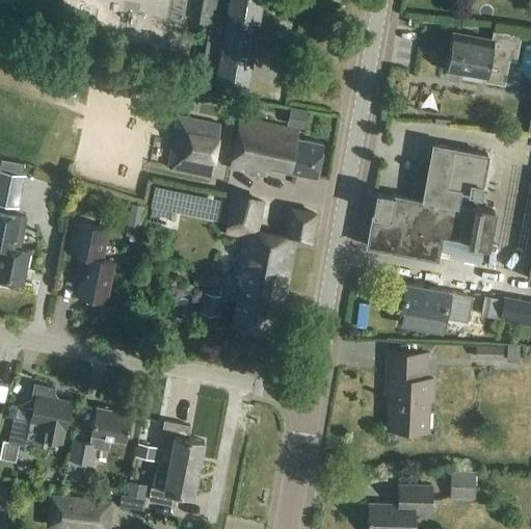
[(249,87),(263,0),(205,0),(201,25),(212,27),(204,78),(209,79),(208,80),(221,82),(220,93),(239,96),(241,86),(249,87)]
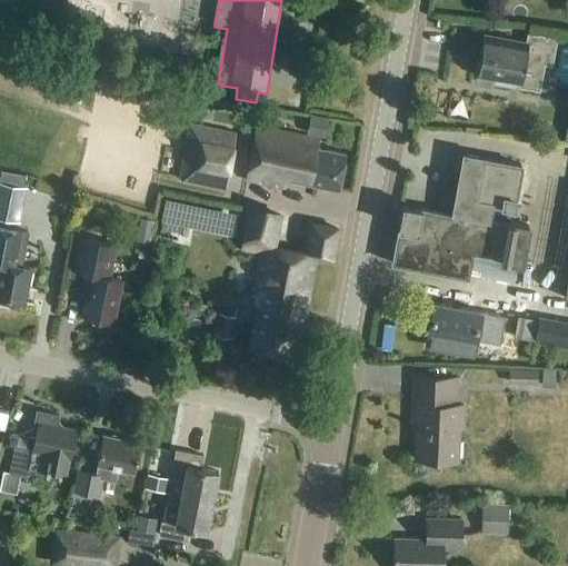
[(554,67),(558,40),(532,36),(530,47),(488,37),(480,80),(497,82),(497,86),(542,92),(547,66),(554,67)]
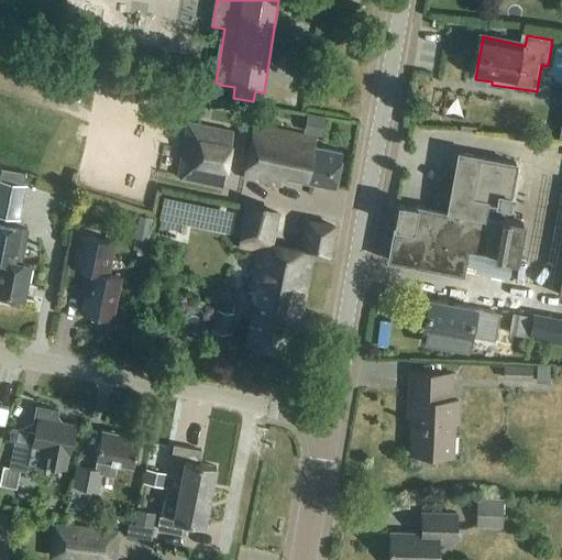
[(459,36),(451,77),(473,81),(480,41),(459,36)]
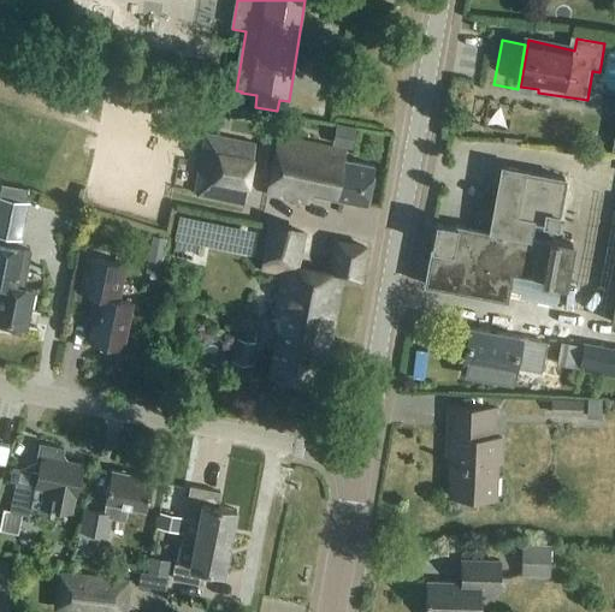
[(190,67),(191,58),(159,52),(155,67),(176,71),(176,65),(190,67)]
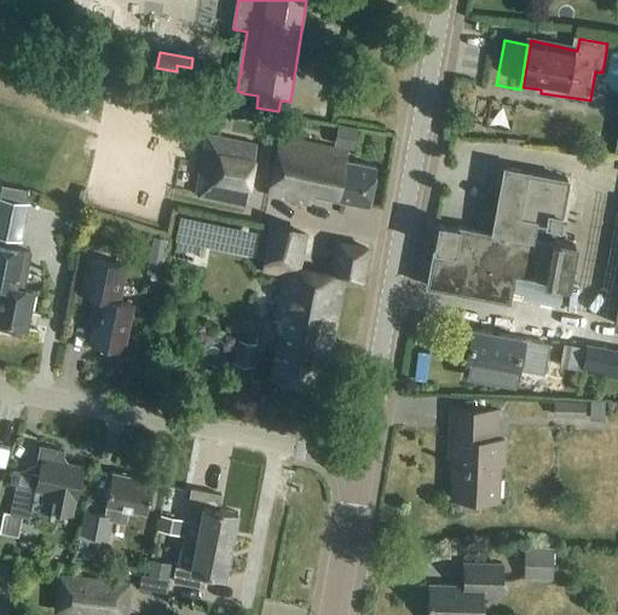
[(232,114),(231,122),(259,128),(261,119),(232,114)]
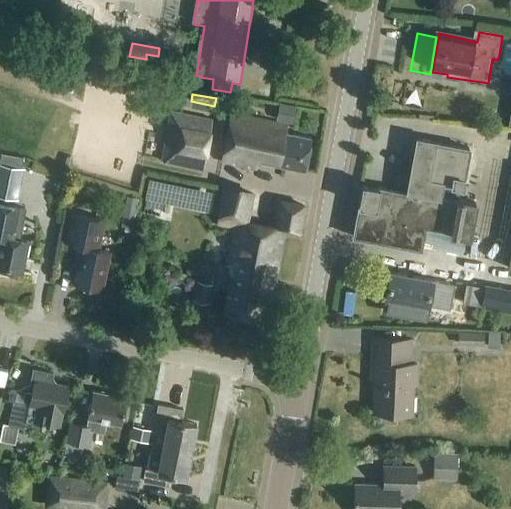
[(281,107),(277,124),(293,127),(296,110),(281,107)]
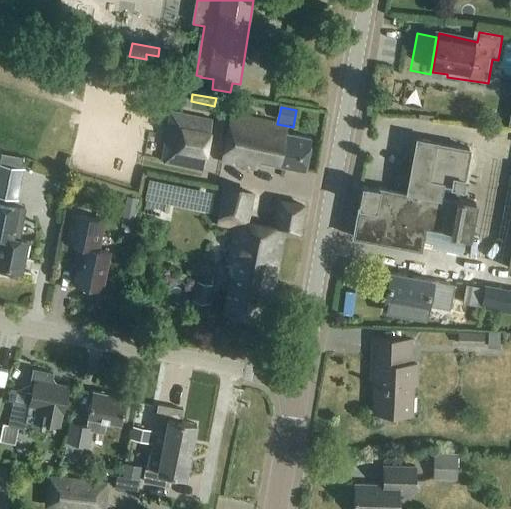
[(203,174),(213,123),(172,115),(162,165),(203,174)]
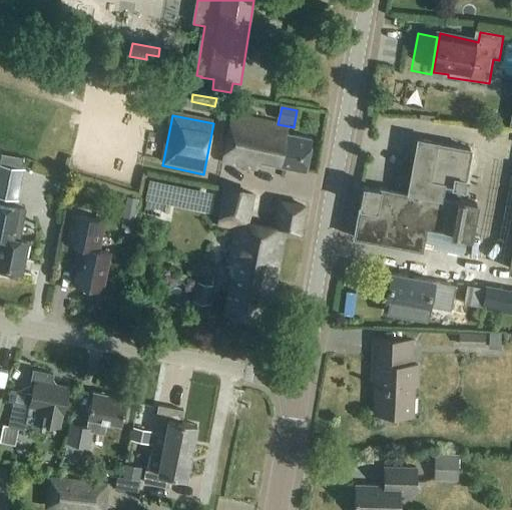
[(308,173),(313,141),(287,136),(289,127),(232,117),(224,160),(226,165),(259,171),(261,163),(308,173)]
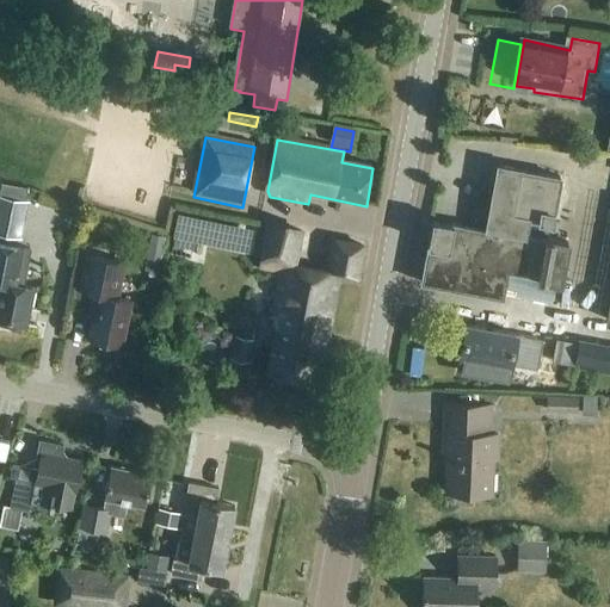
[(555,227),(562,179),(498,166),(487,233),(433,223),(423,285),(504,301),(506,289),(518,291),(517,297),(554,303),(558,284),(564,284),(570,242),(549,239),(550,231),(529,228),(530,222),(555,227)]
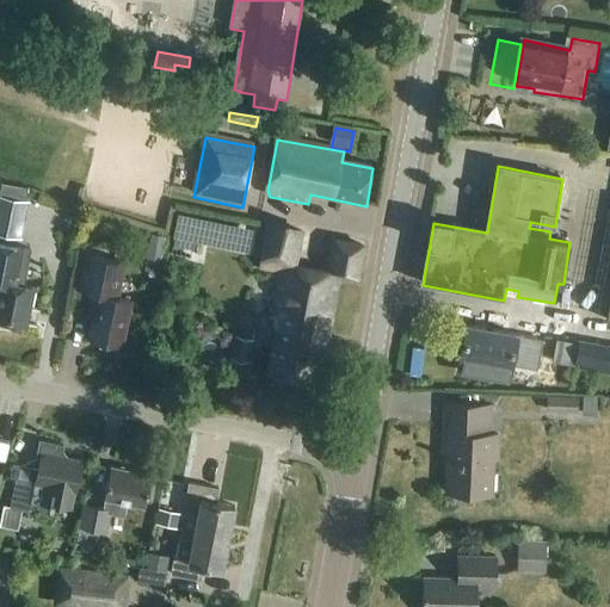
[(0,237),(24,242),(30,205),(28,204),(30,192),(1,186),(0,192),(0,237)]
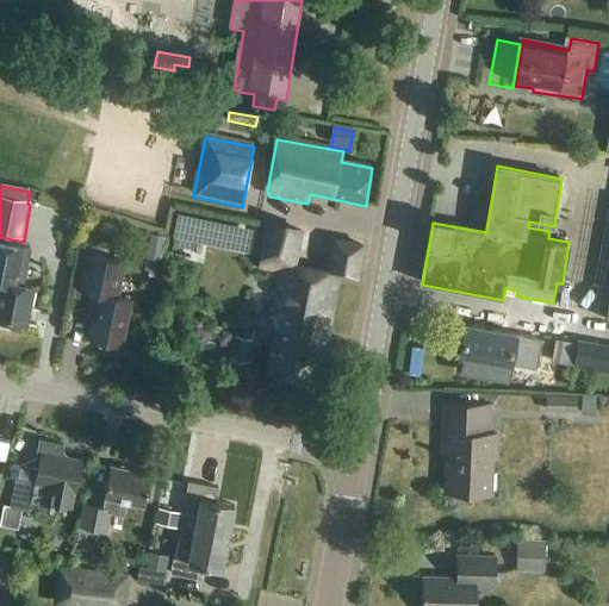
[(322,276),(296,273),(302,237),(268,231),(261,270),(280,274),(272,320),(274,320),(273,328),(279,329),(275,349),(273,348),(269,367),(269,368),(268,376),(311,383),(317,350),(327,351),(339,279),(358,282),(364,251),(328,245),(322,276)]
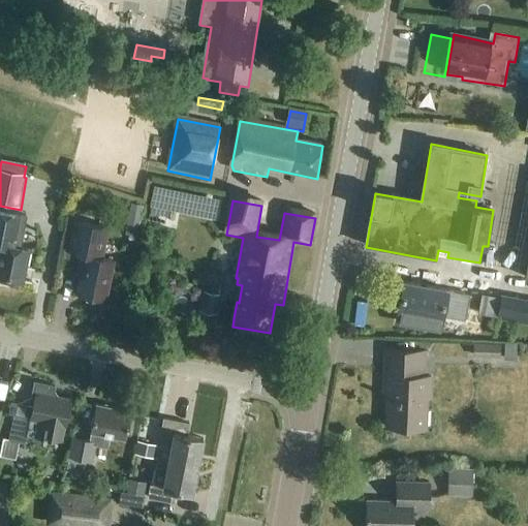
[(132,207),(129,222),(140,224),(143,209),(132,207)]
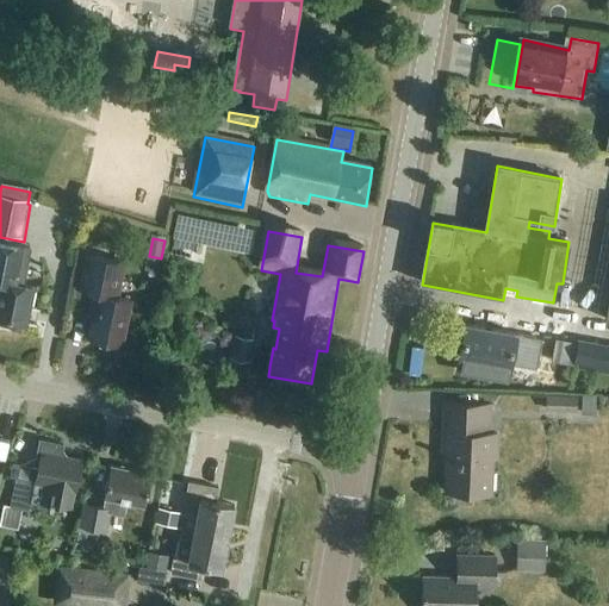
[(0,323),(28,329),(35,292),(23,289),(31,249),(0,243),(0,323)]
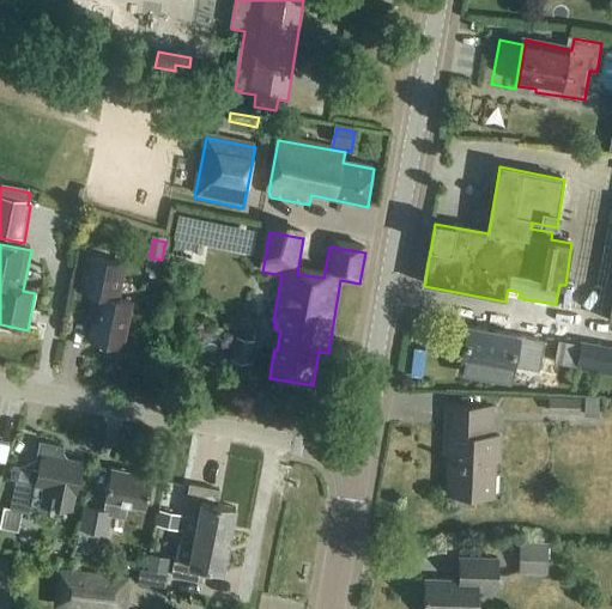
[(122,351),(132,305),(119,303),(122,285),(126,267),(88,259),(80,294),(97,299),(94,314),(97,315),(91,343),(122,351)]
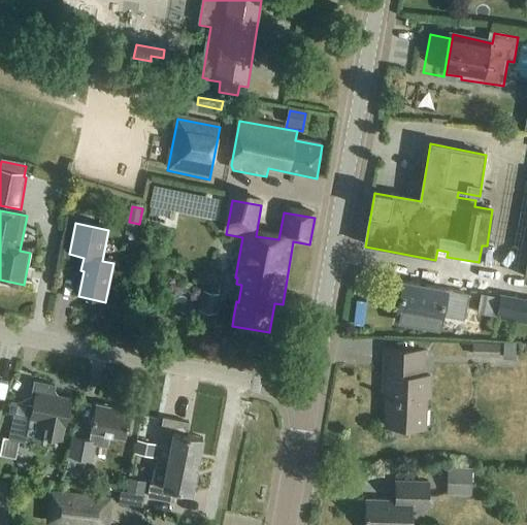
[(447,295),(448,292),(405,284),(400,310),(401,310),(398,324),(439,332),(443,312),(458,315),(462,297),(447,295)]
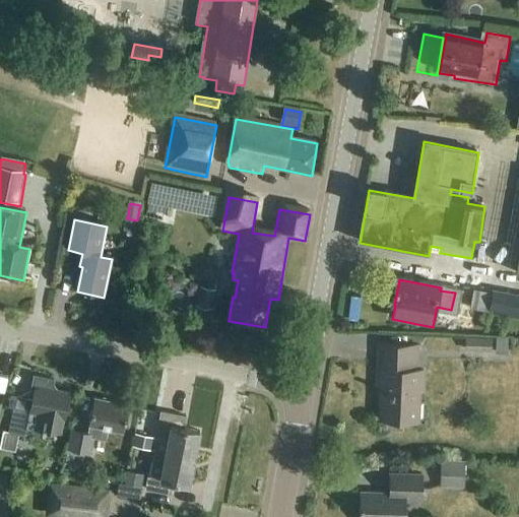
[(214,313),(218,293),(201,288),(197,309),(214,313)]
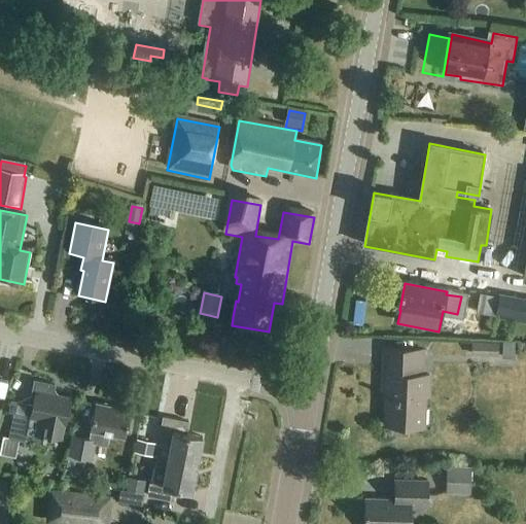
[(472,358),(500,359),(501,345),(472,344),(472,358)]
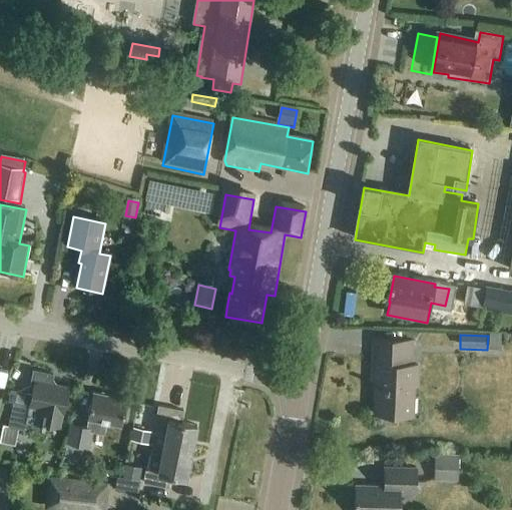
[(419,390),(419,369),(410,369),(410,345),(376,343),(374,381),(378,381),(377,418),(414,420),(415,390),(419,390)]
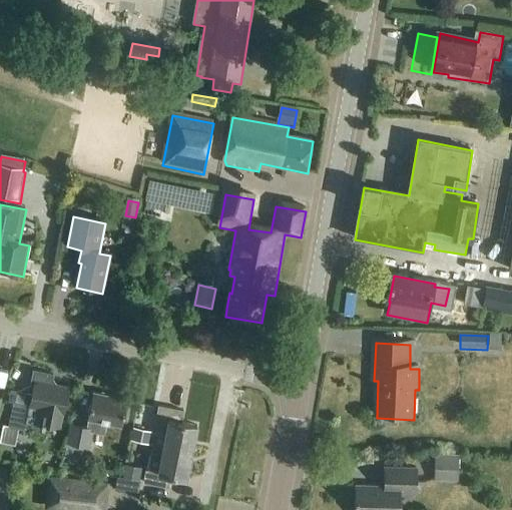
[(64,416),(69,390),(53,387),(55,377),(34,373),(31,387),(20,393),(12,392),(10,405),(15,406),(10,430),(25,434),(28,422),(41,425),(61,428),(64,416)]
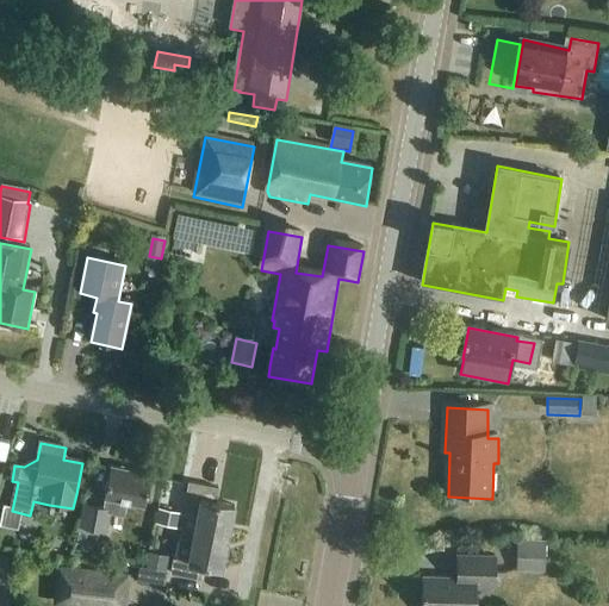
[(145,508),(151,476),(111,469),(105,501),(107,501),(105,512),(87,508),(79,548),(104,553),(111,517),(126,520),(129,505),(145,508)]
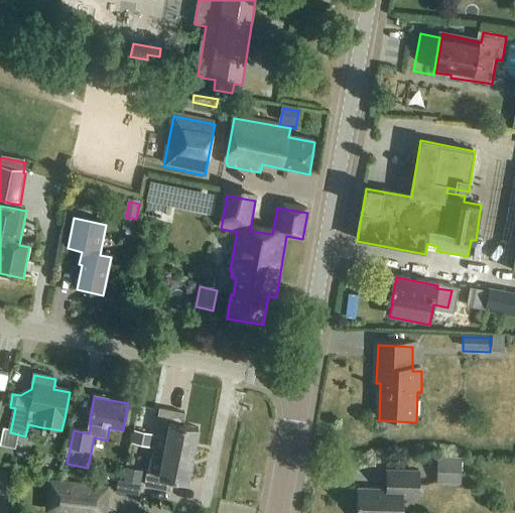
[(153,450),(195,457),(200,430),(184,427),(186,414),(161,410),(158,425),(170,428),(167,440),(156,438),(153,450)]
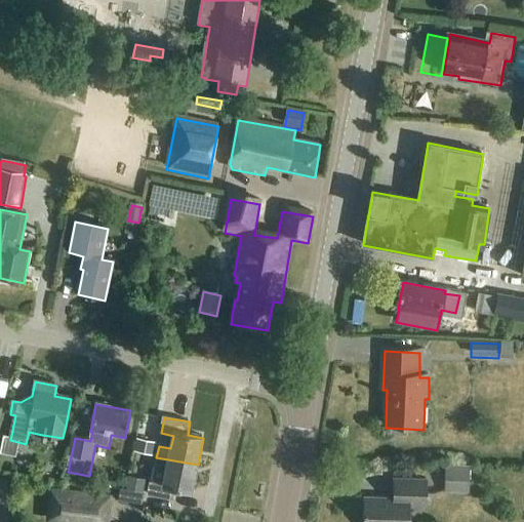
[(139,442),(137,453),(156,457),(159,446),(139,442)]
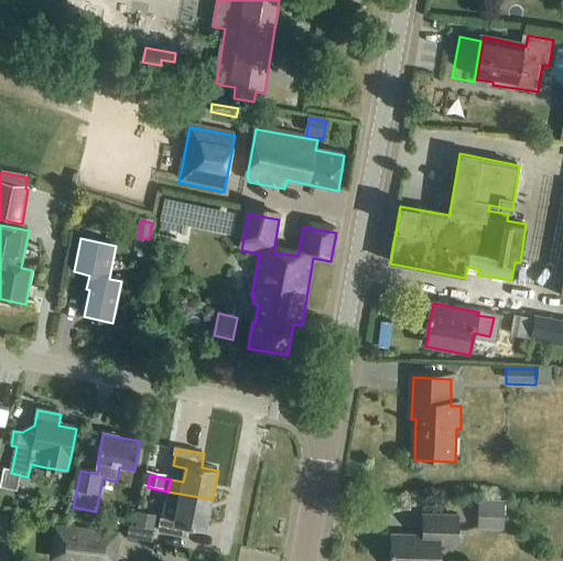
[(207,530),(213,499),(168,492),(165,505),(179,507),(176,519),(163,516),(160,533),(187,539),(190,527),(207,530)]
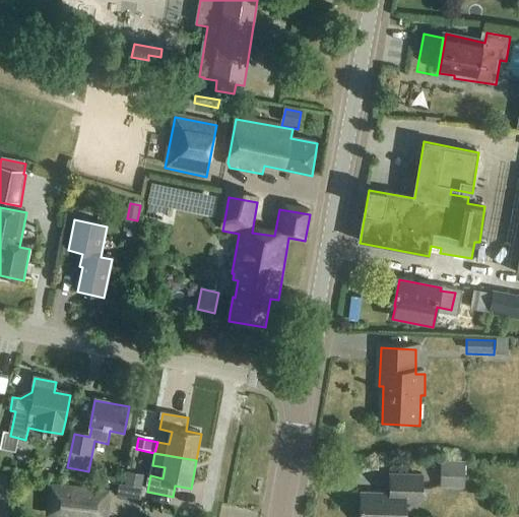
[(465,491),(466,464),(442,463),(441,490),(465,491)]
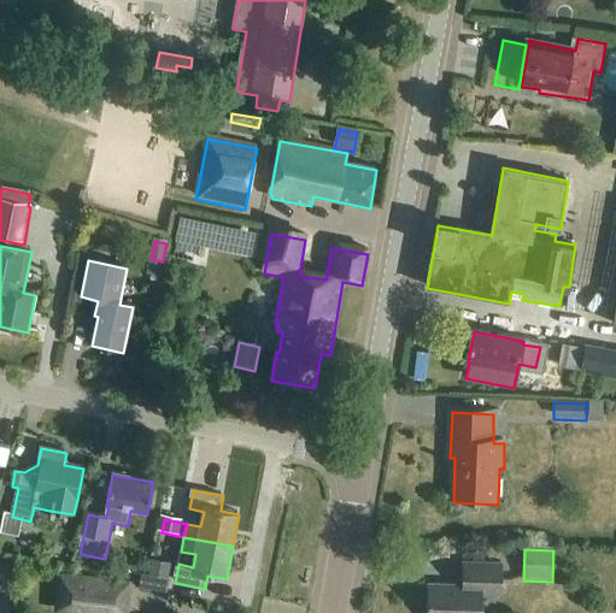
[(168,597),(172,565),(153,561),(150,576),(142,575),(139,593),(168,597)]
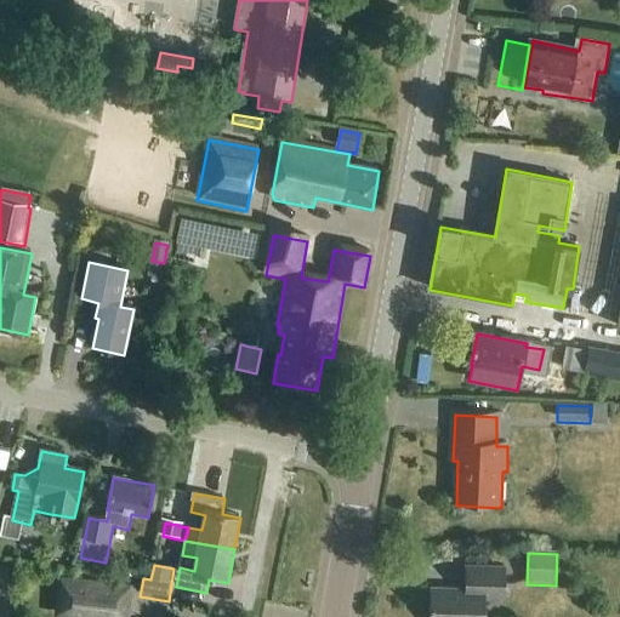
[(50,584),(51,572),(22,569),(21,578),(33,580),(32,582),(50,584)]
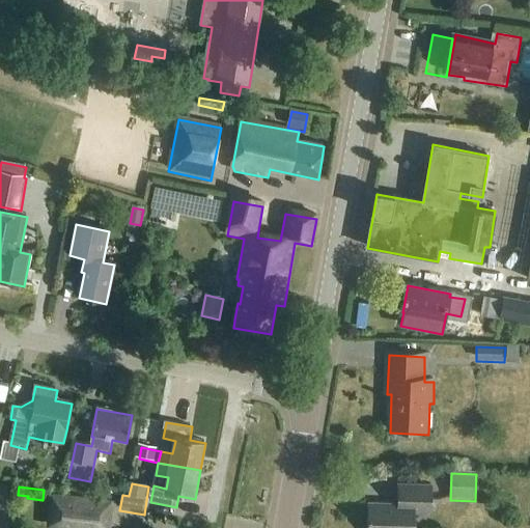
[(433,512),(434,488),(400,487),(399,506),(370,506),(369,527),(415,527),(416,512),(433,512)]
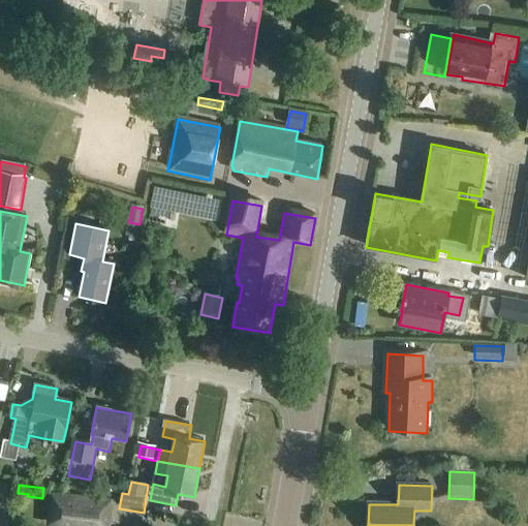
[(109,525),(113,501),(52,495),(49,525),(109,525)]
